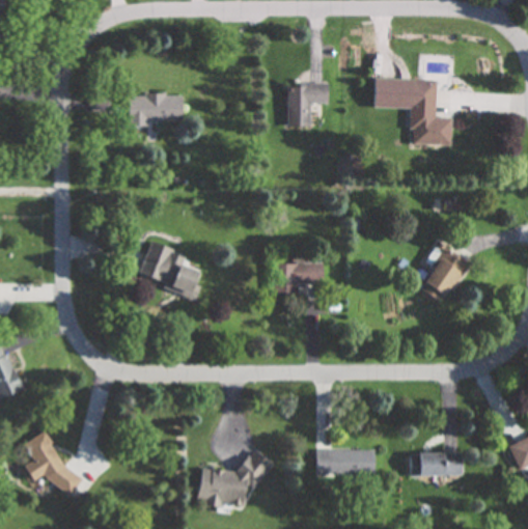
[(437,116),(437,79),(412,79),(411,140),(452,141),(453,116),(437,116)]
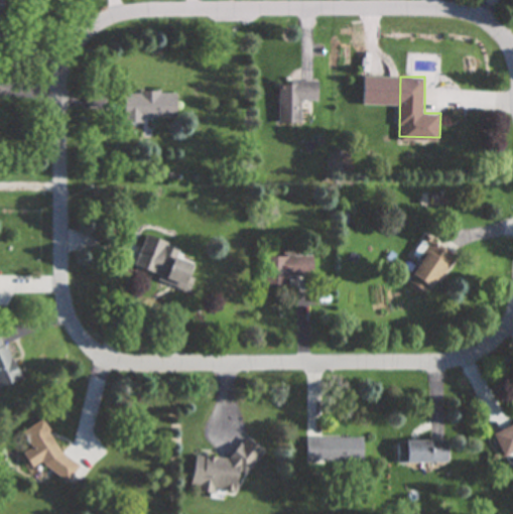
[(279,121),(303,122),(304,102),(318,102),(318,79),(280,79),(279,121)]
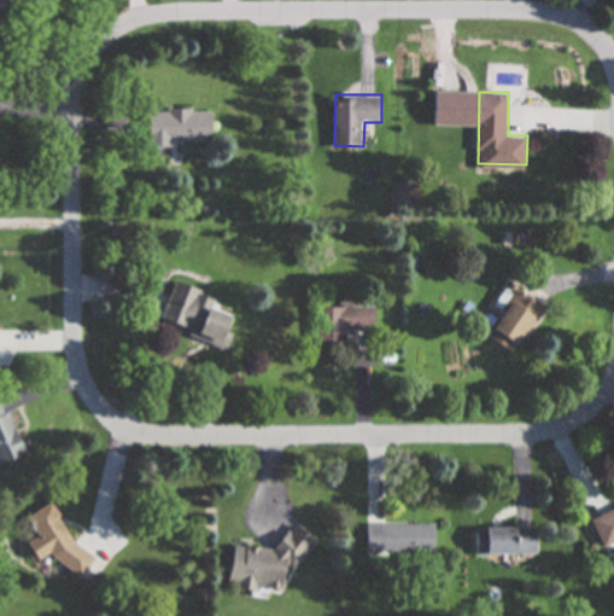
[(212,141),(212,108),(151,108),(151,141),(212,141)]
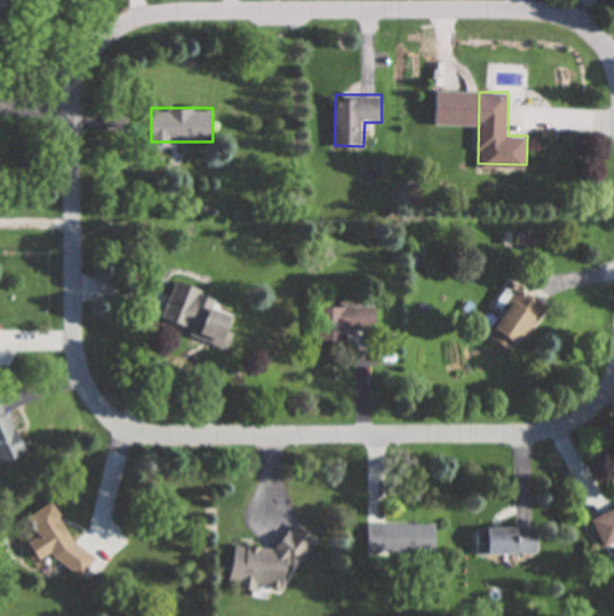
[(176,282),(162,321),(227,344),(237,317),(216,309),(220,296),(176,282)]
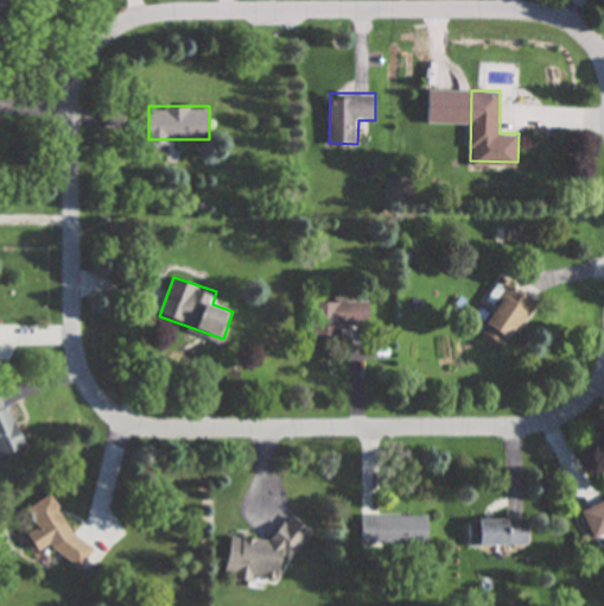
[(508,346),(536,300),(508,283),(482,330),(508,346)]
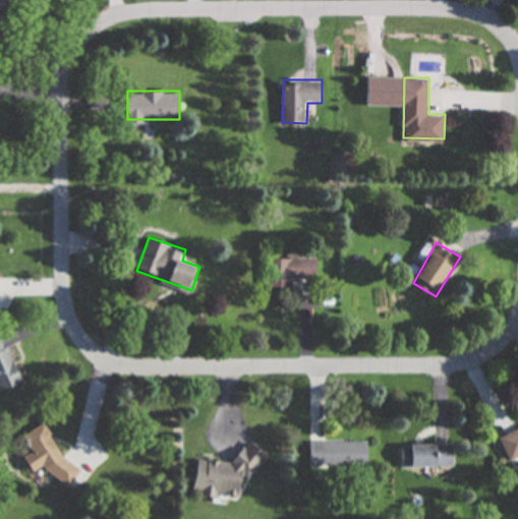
[(308,277),(308,257),(266,257),(266,288),(293,288),(293,277),(308,277)]
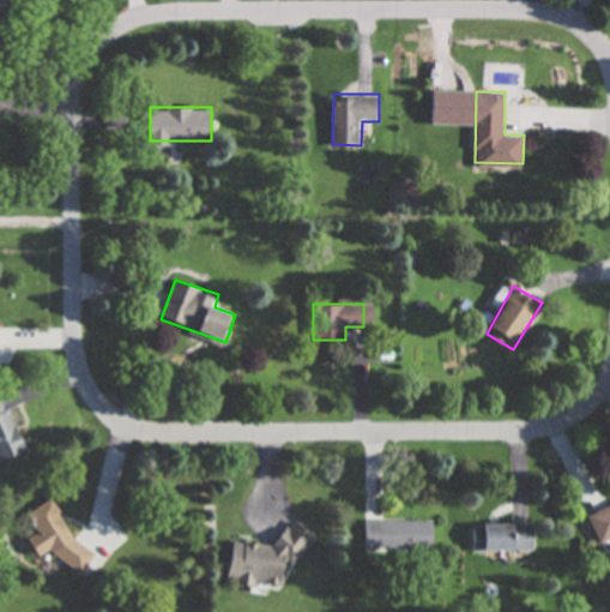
[(4,393),(0,394),(0,460),(25,451),(4,393)]
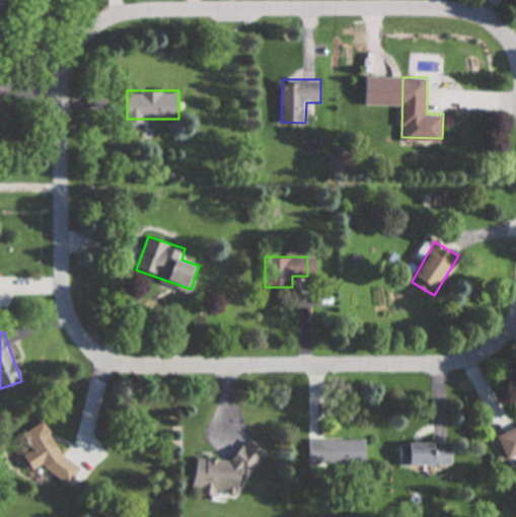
[(50,460),(61,484),(76,475),(50,420),(25,432),(34,451),(26,454),(33,468),(50,460)]
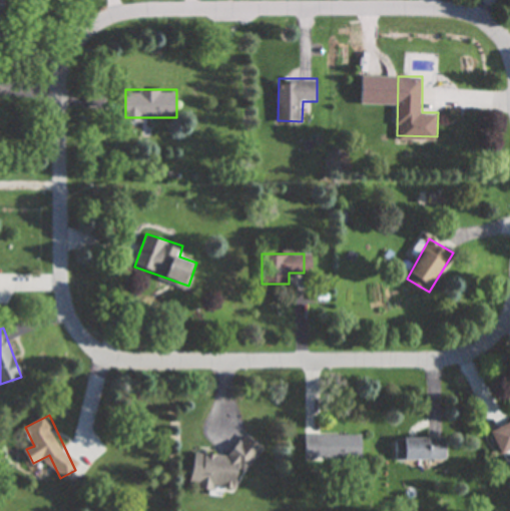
[(509,420),(491,430),(503,453),(509,449),(509,420)]
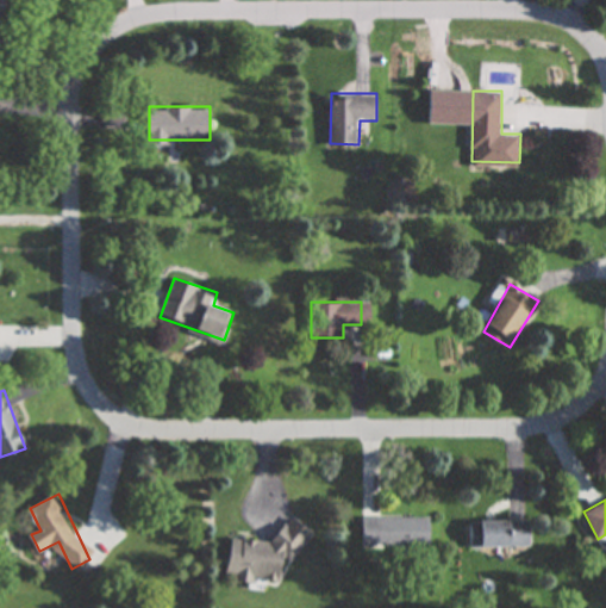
[(363,545),(431,545),(431,516),(363,516),(363,545)]
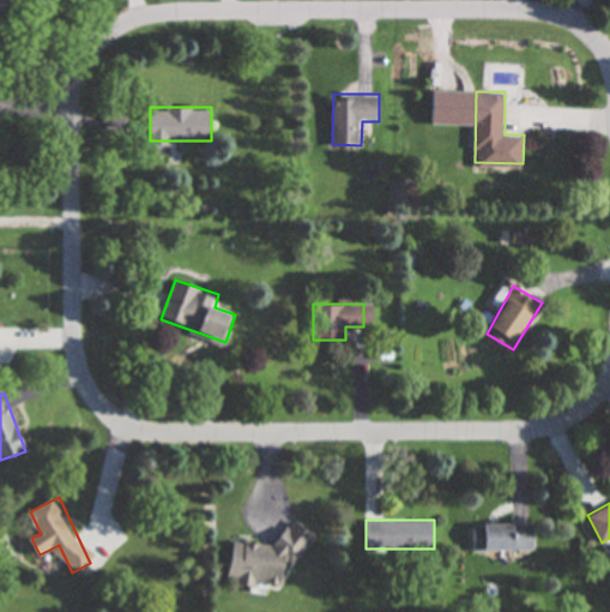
[(533,523),(475,523),(475,549),(533,549),(533,523)]
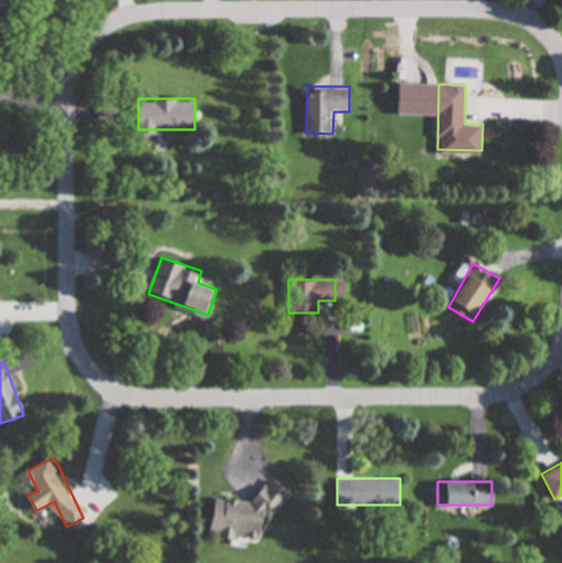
[(215,497),(210,530),(221,531),(220,534),(261,541),(264,516),(279,519),(285,487),(263,482),(260,503),(215,497)]
